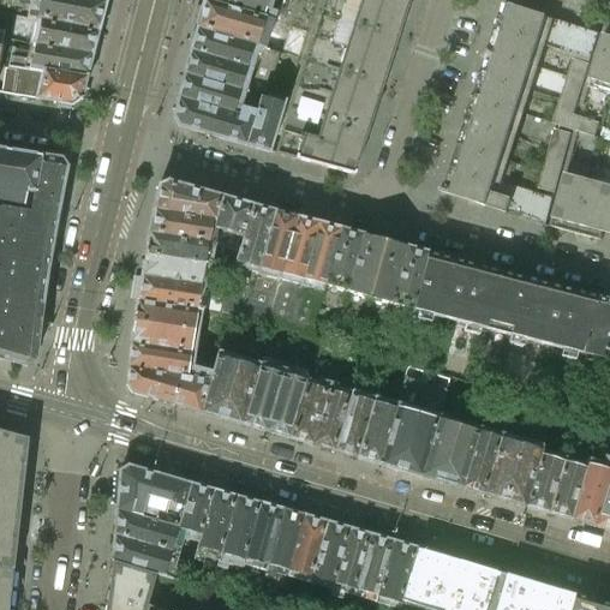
[(41,0),(39,16),(42,17),(101,28),(108,0),(41,0)]
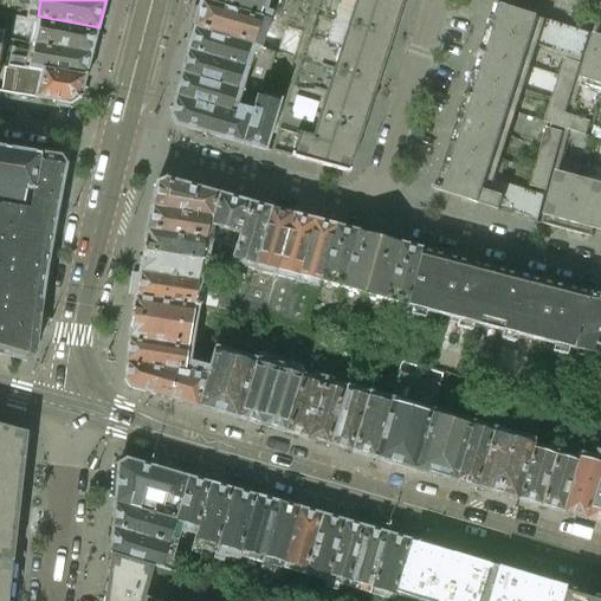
[(307,27),(213,0),(204,0),(198,25),(264,45),(264,44),(298,55),(307,27)]
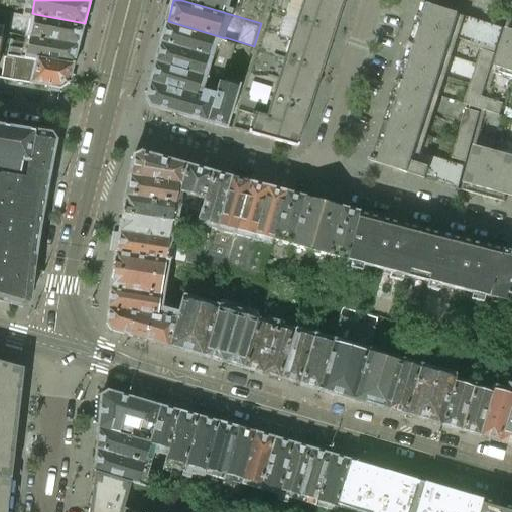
[(181,0),(261,23),(264,14),(241,7),(243,0),(181,0)]
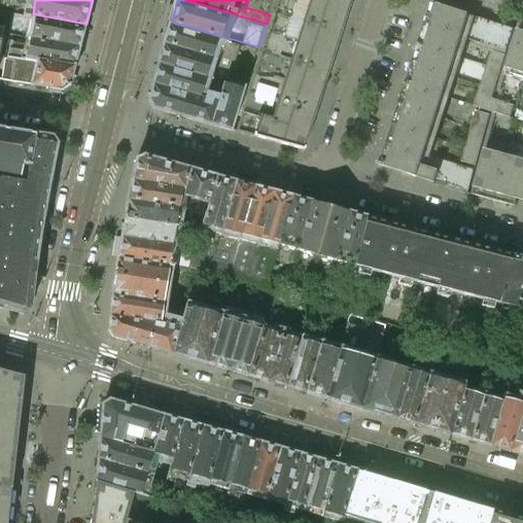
[(350,10),(318,0),(279,0),(271,27),(338,47),(350,10)]
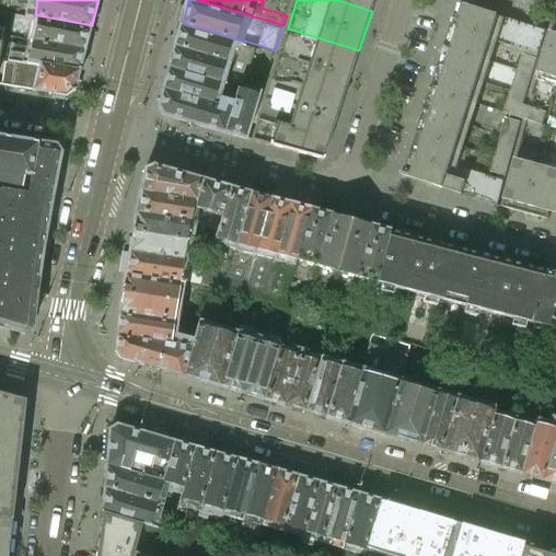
[(338,0),(372,11),(375,0),(338,0)]
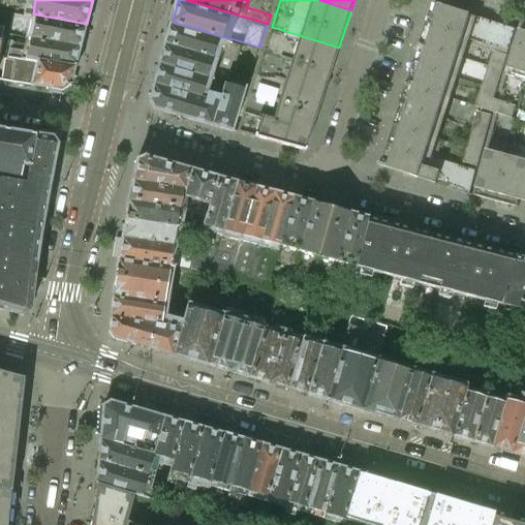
[(456,74),(468,34),(475,11),(441,0),(438,0),(387,160),(384,160),(384,161),(424,175),(431,151),(456,74)]
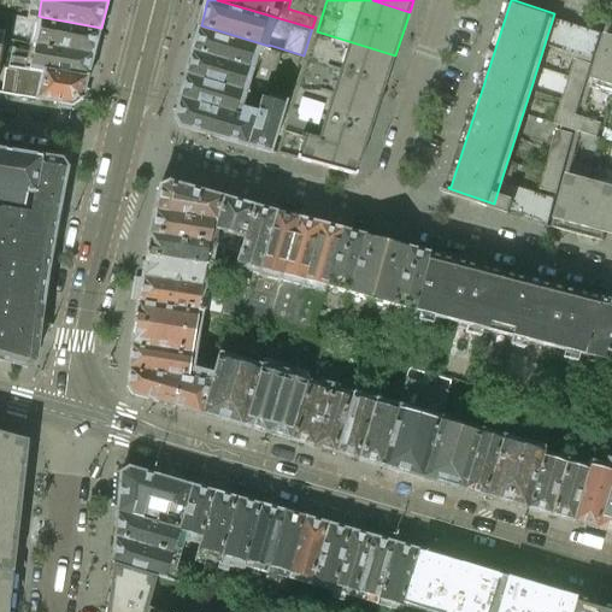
[(606,29),(554,13),(546,40),(598,56),(606,29)]
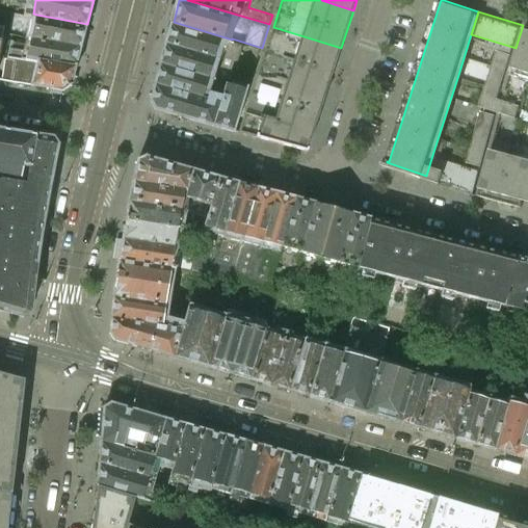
[(87,24),(36,15),(33,33),(35,34),(82,44),(87,24)]
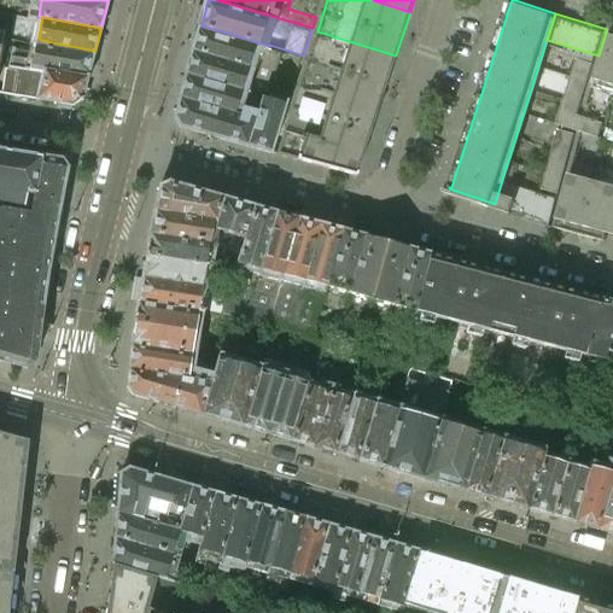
[(284,51),(269,46),(202,25),(200,29),(196,31),(194,39),(196,44),(194,50),(278,74),(284,51)]
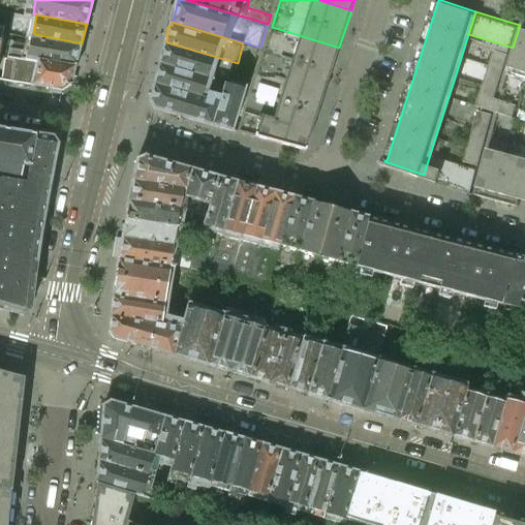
[(524,26),(510,71),(524,76),(524,26)]
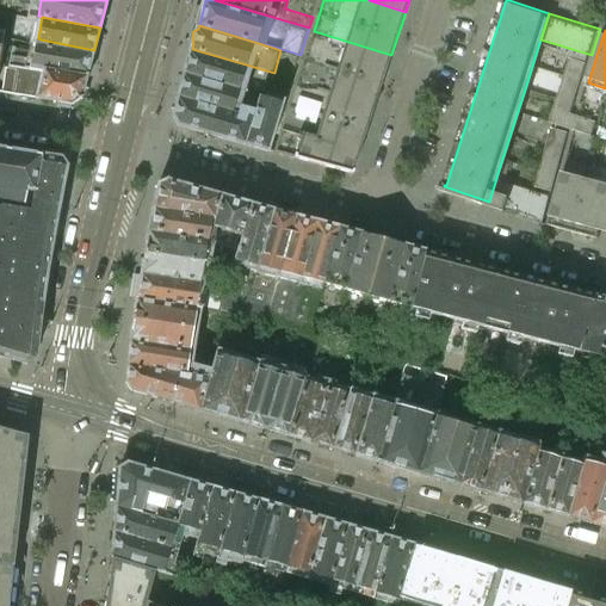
[(377,99),(391,55),(314,31),(300,74),(377,99)]
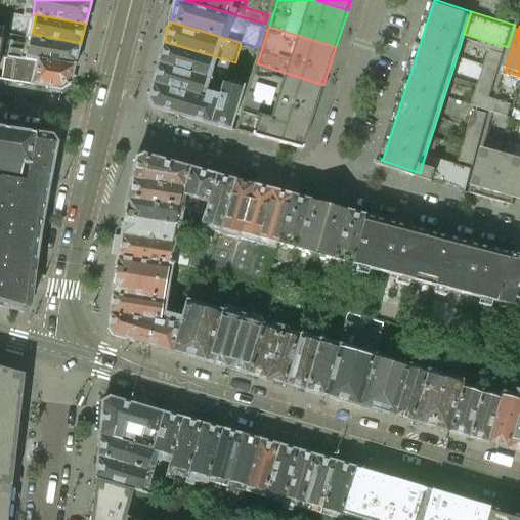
[(81,43),(35,34),(34,40),(16,37),(13,53),(39,57),(76,63),(81,43)]
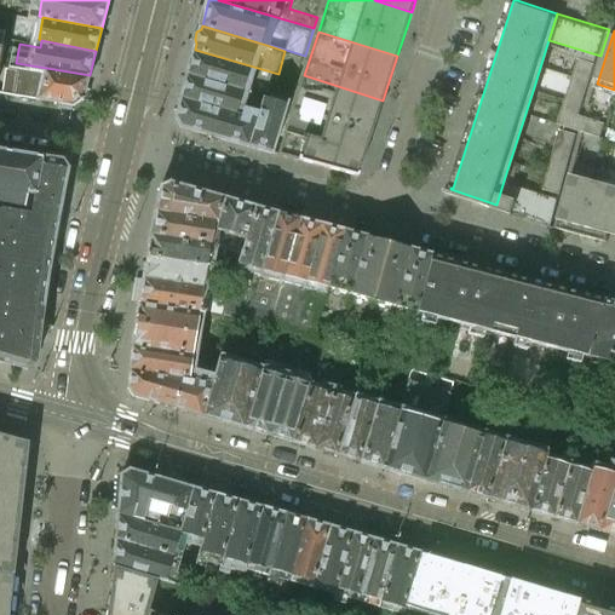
[(279,74),(195,50),(189,72),(251,91),(266,96),(265,97),(270,98),(279,74)]
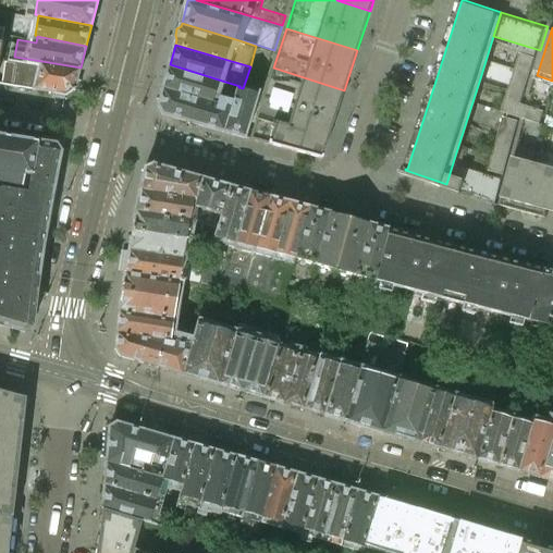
[(505,108),(543,120),(548,108),(524,100),(538,54),(524,50),(505,108)]
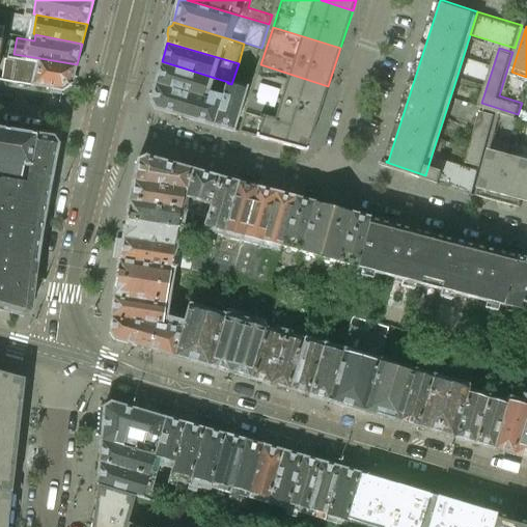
[(8,55),(4,76),(14,78),(17,57),(14,56),(8,55)]
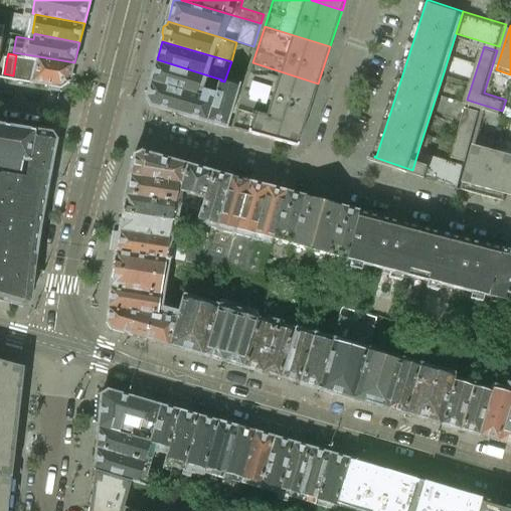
[(13,75),(32,79),(36,58),(16,55),(13,75)]
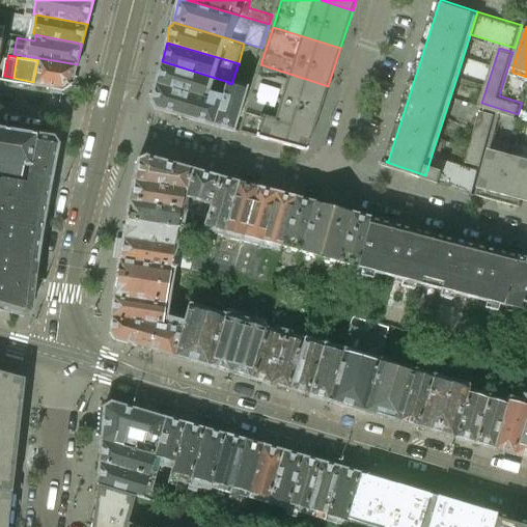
[(77,64),(39,58),(34,82),(65,87),(73,82),(77,64)]
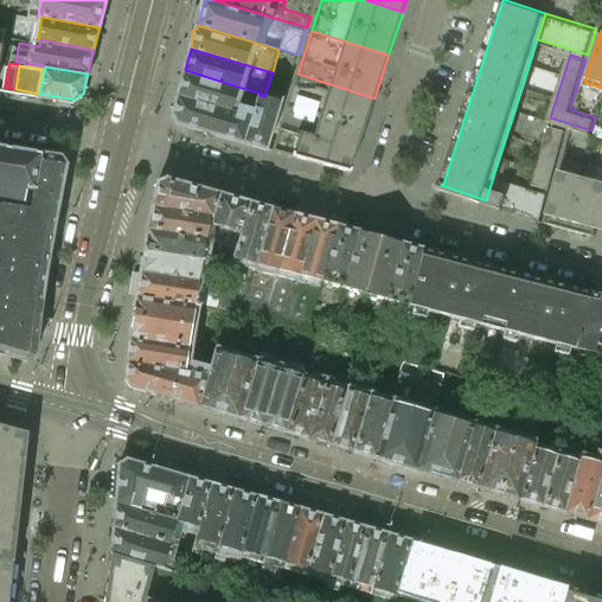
[(185,70),(180,94),(243,111),(244,106),(256,109),(257,103),(260,95),(261,94),(245,89),(185,70)]
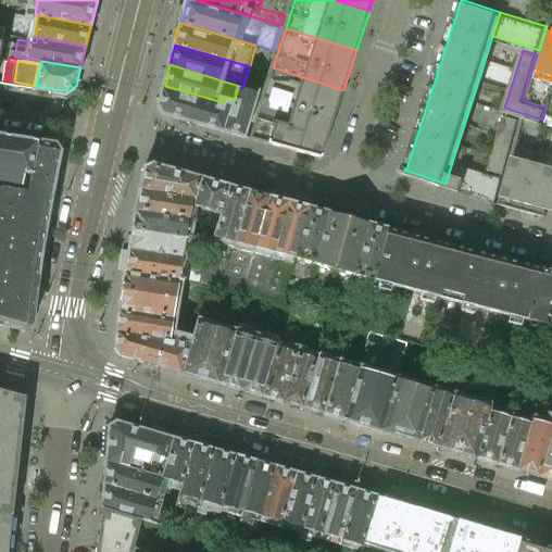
[(326,143),(343,90),(273,67),(252,135),(323,154),(326,143)]
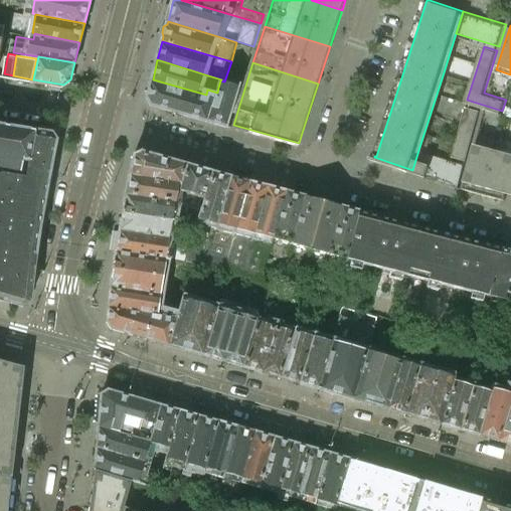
[(206,95),(153,79),(149,95),(153,102),(208,119),(217,93),(207,90),(206,95)]
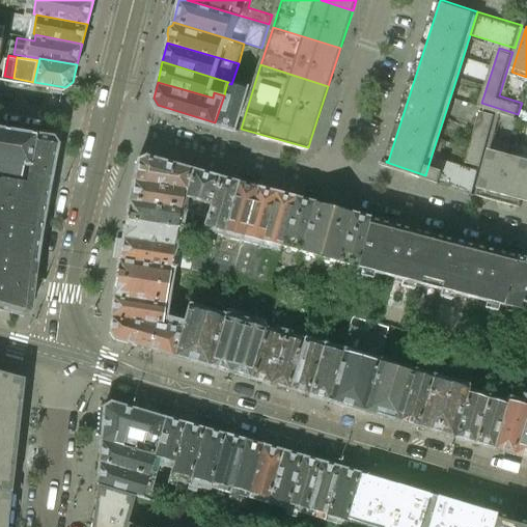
[(249,89),(231,84),(227,83),(225,90),(224,95),(215,122),(237,129),(249,89)]
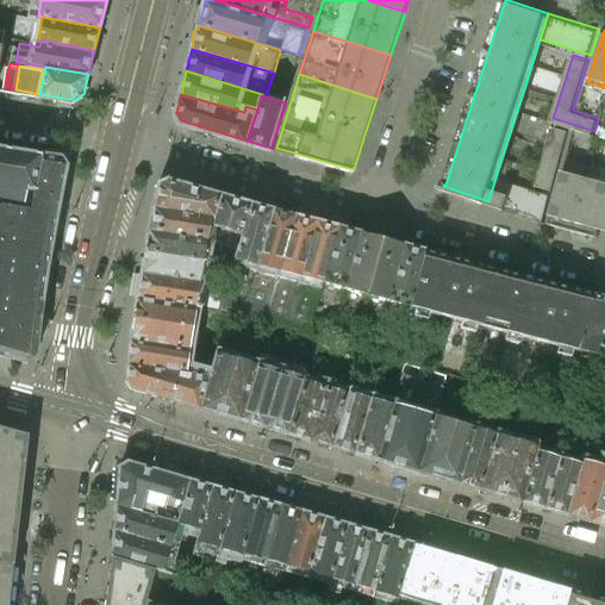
[(538,182),(555,187),(571,129),(554,124),(538,182)]
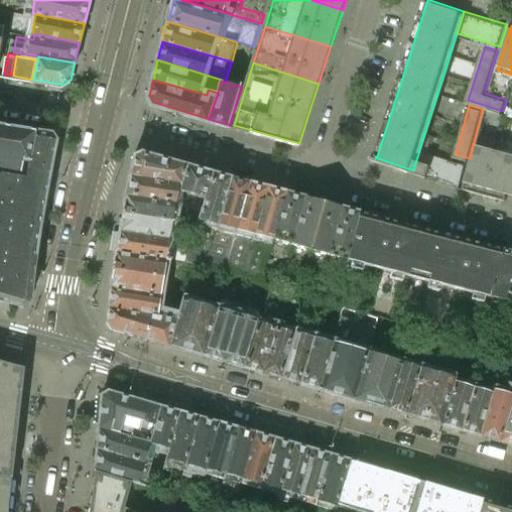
[(12,125),(0,122),(0,170),(20,173),(23,157),(31,159),(36,128),(12,125)]
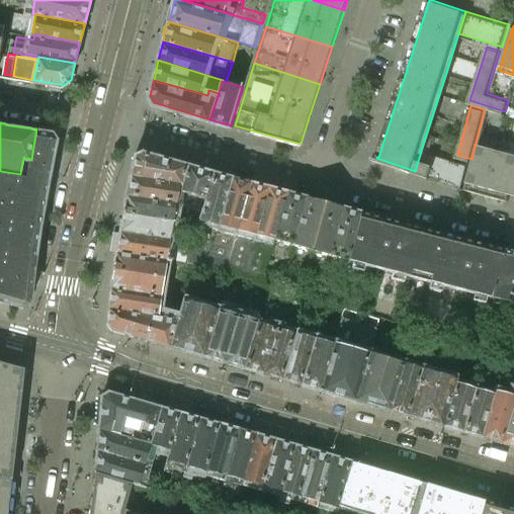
[(53,132),(36,129),(31,160),(23,158),(20,174),(51,179),(58,139),(53,132)]
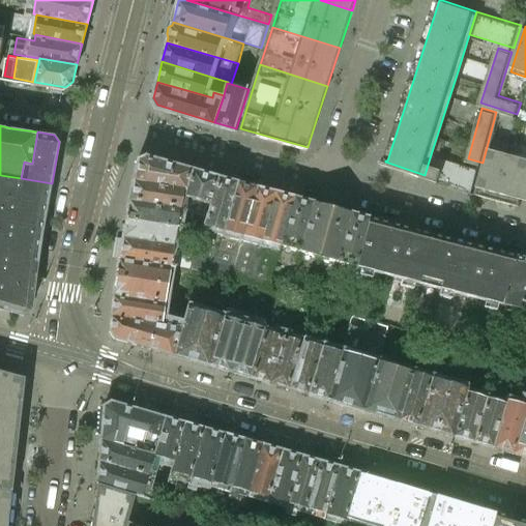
[(525,155),(492,146),(479,192),(523,204),(525,197),(525,155)]
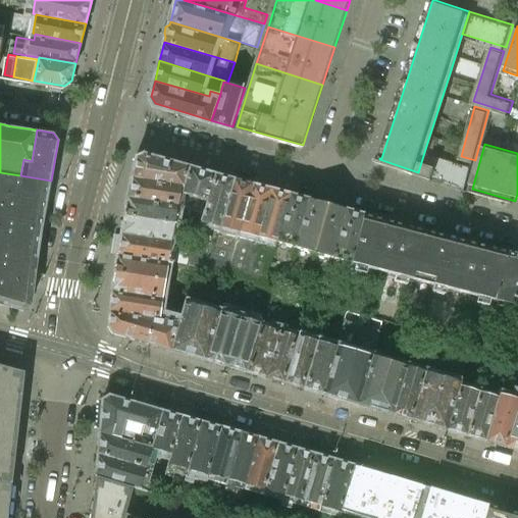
[(474,164),(425,149),(418,172),(467,188),(474,164)]
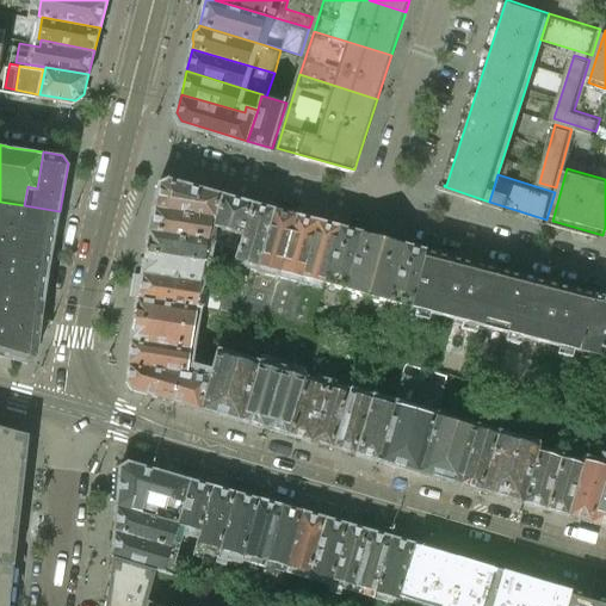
[(253,202),(169,178),(161,181),(156,205),(215,217),(214,226),(243,234),(253,202)]
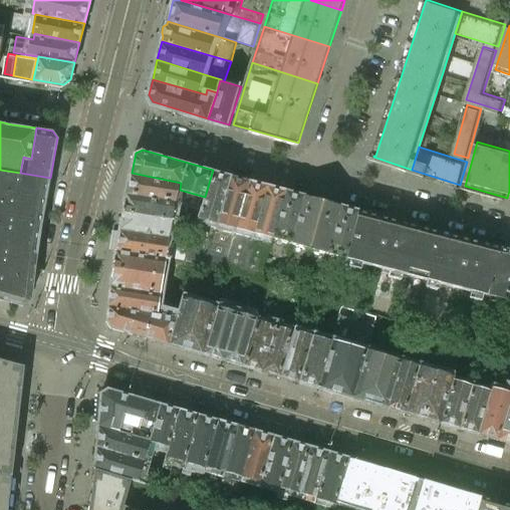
[(0,186),(46,195),(50,178),(20,173),(0,170),(0,186)]
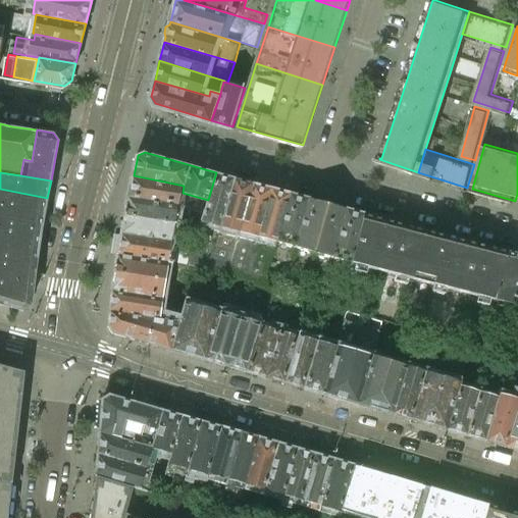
[(212,267),(236,177),(216,172),(208,200),(190,261),(212,267)]
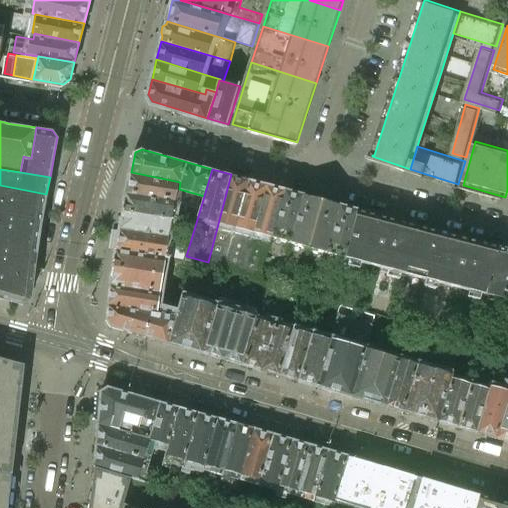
[(180,182),(131,172),(127,192),(177,201),(179,189),(180,182)]
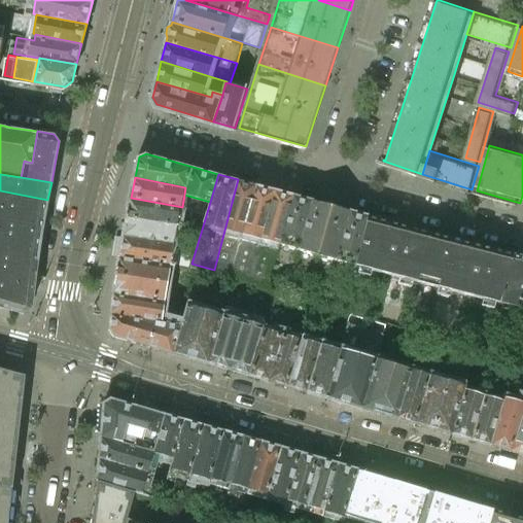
[(232,274),(256,183),(238,179),(214,270),(232,274)]
